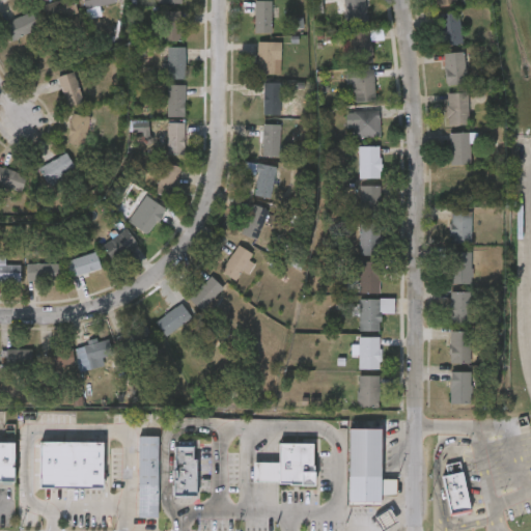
[(49,20),(46,2),(54,0),(73,0),(77,14),(49,20)]
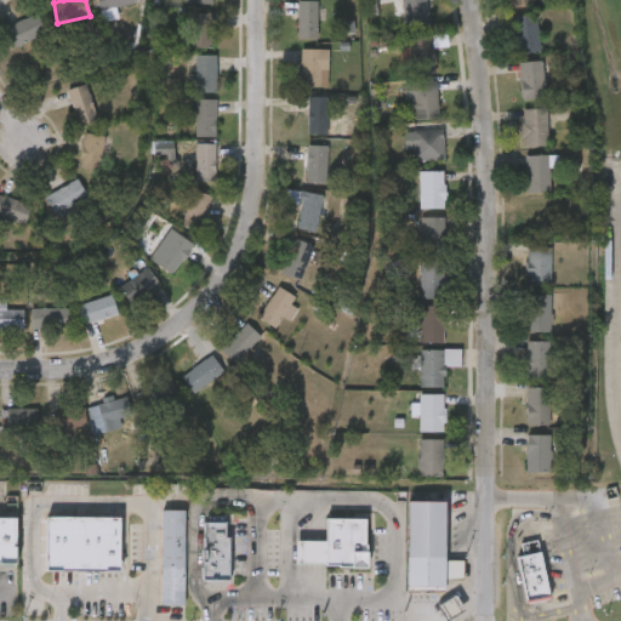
[(136,4),(135,0),(98,0),(102,22),(118,20),(117,7),(136,4)]
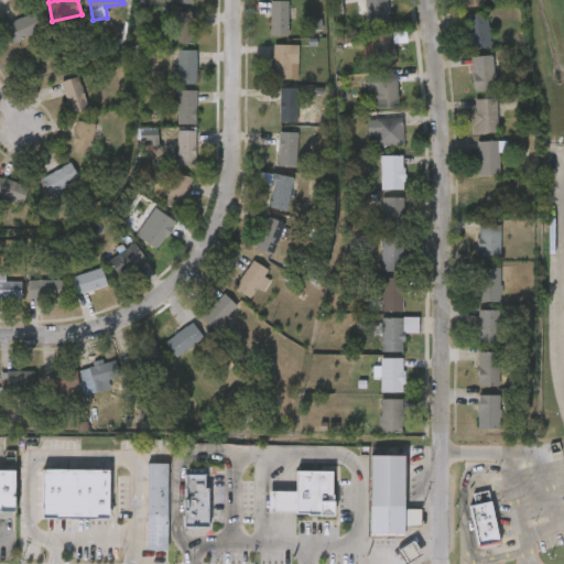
[(288,0),(288,33),(271,33),(271,0),(288,0)]
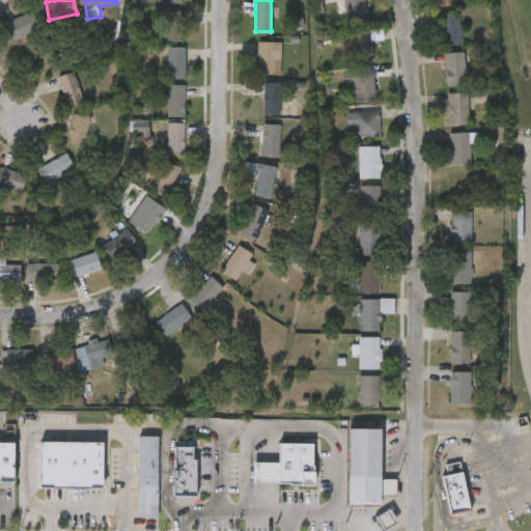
[(346,26),(344,0),(364,0),(367,24),(346,26)]
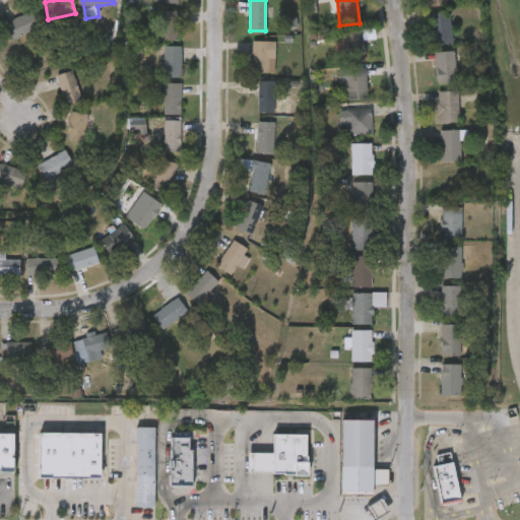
[(178,9),(178,40),(159,40),(159,9),(178,9)]
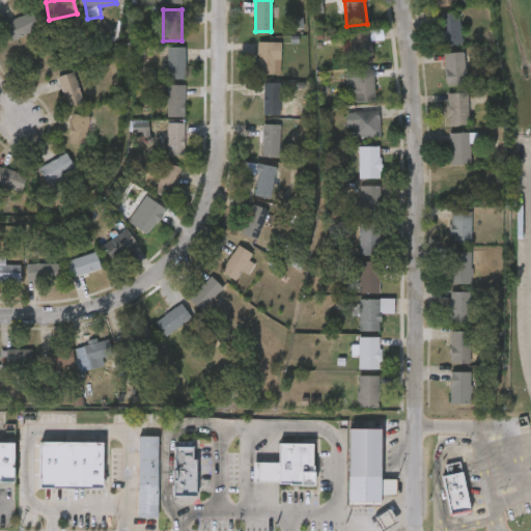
[(442,45),(438,12),(459,10),(463,43),(442,45)]
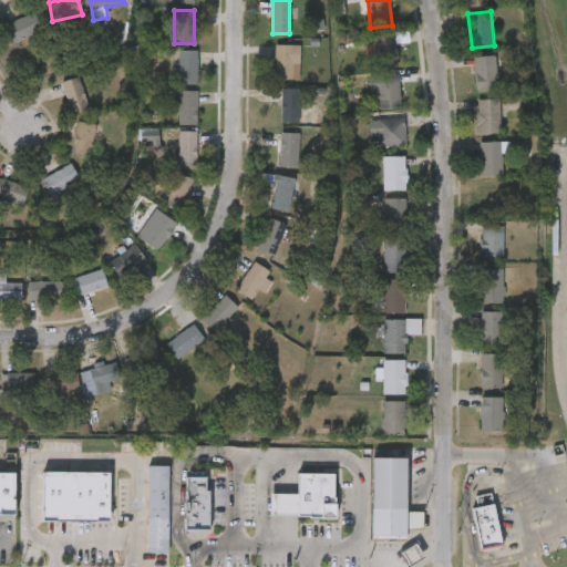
[(11,42),(4,24),(33,12),(41,31),(11,42)]
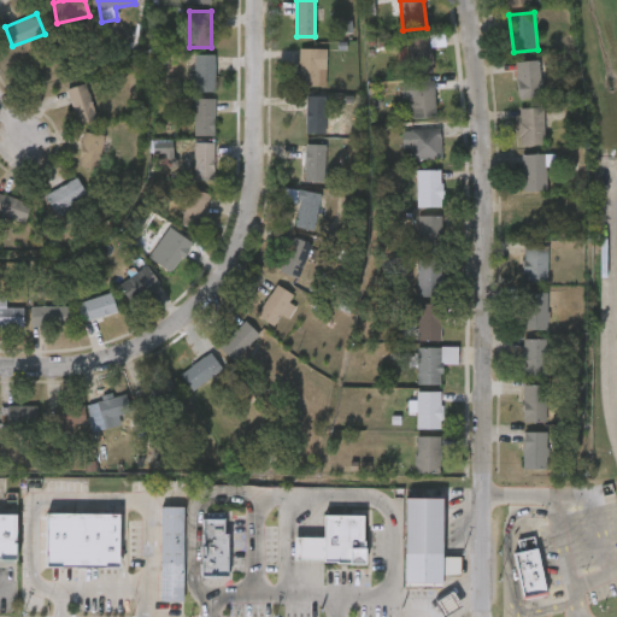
[(406,36),(444,35),(444,45),(432,45),(433,71),(407,72),(406,36)]
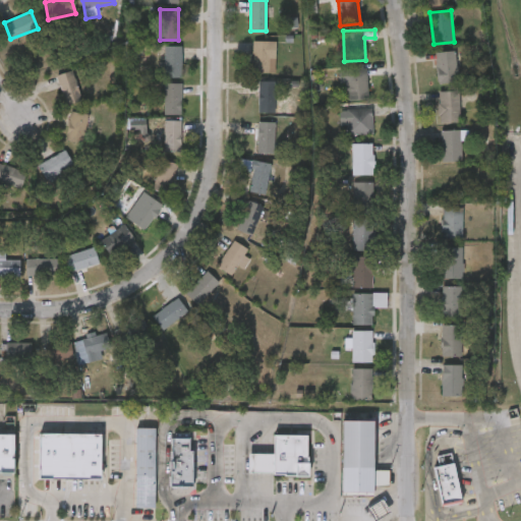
[(251,72),(251,40),(276,40),(276,72),(251,72)]
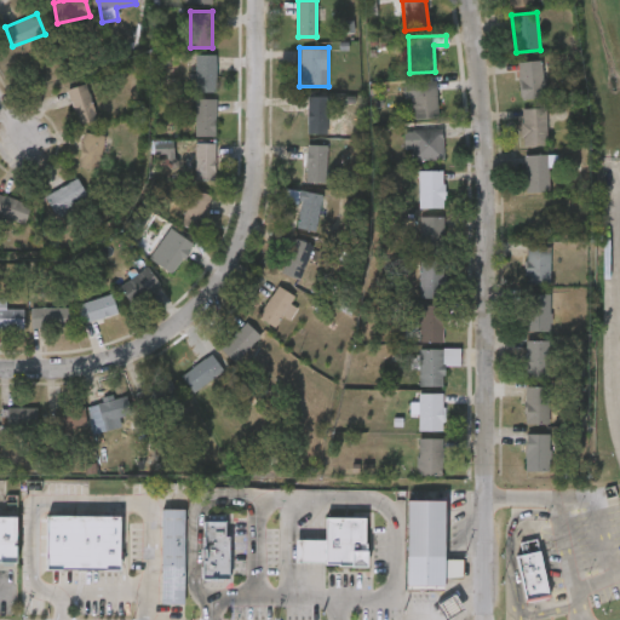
[(196,92),(196,55),(216,55),(216,92),(196,92)]
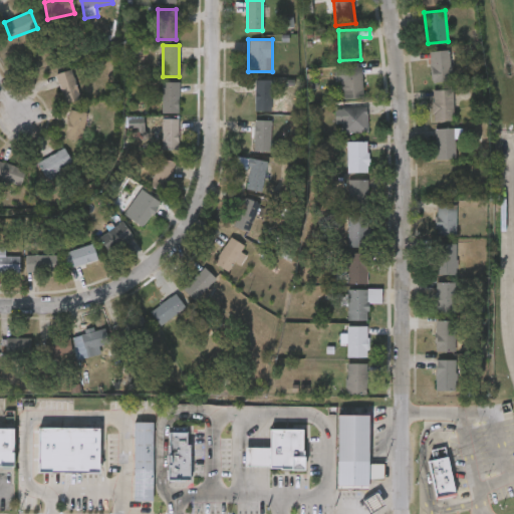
[(431,81),(430,49),(450,49),(452,80),(431,81)]
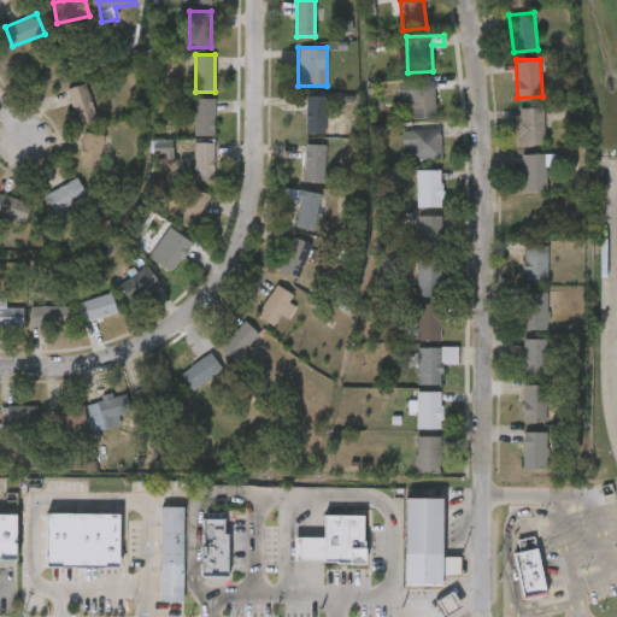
[(411,118),(411,80),(434,80),(434,118),(411,118)]
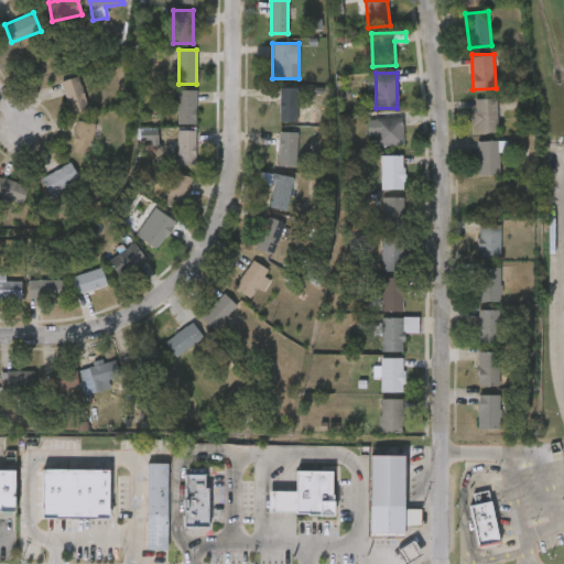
[(62,79),(80,76),(87,108),(68,111),(62,79)]
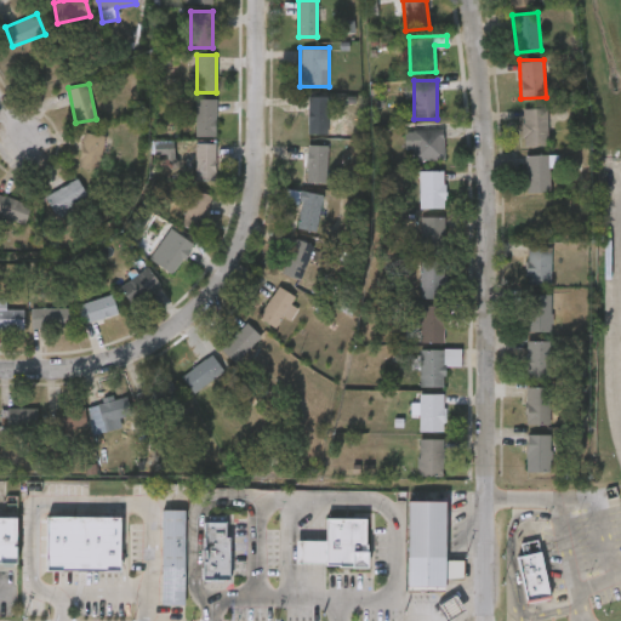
[(307,134),(307,96),(329,96),(329,134),(307,134)]
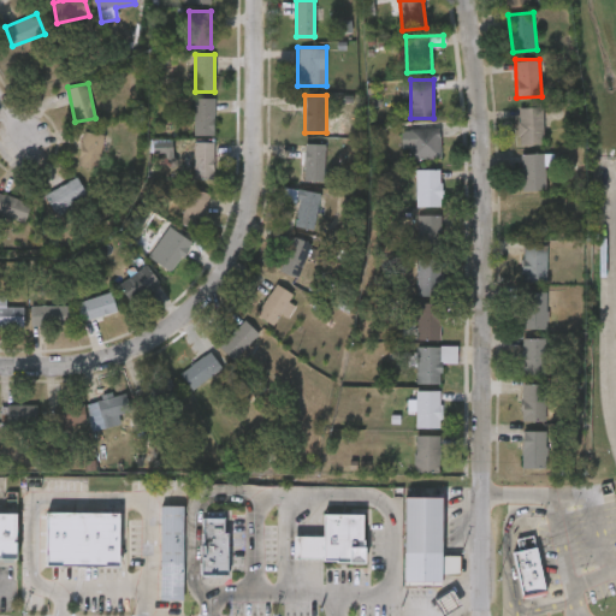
[(214,98),(214,135),(194,135),(194,98),(214,98)]
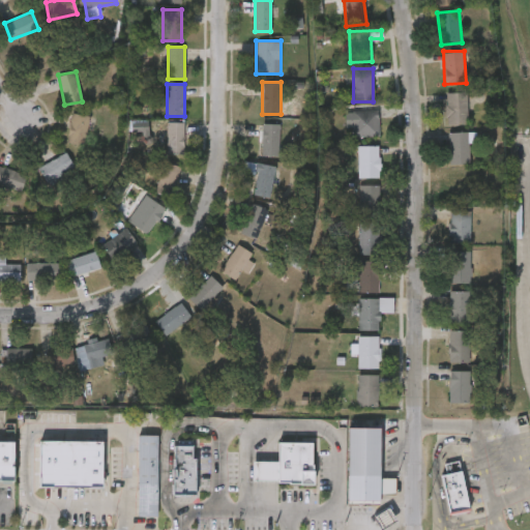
[(445,92),(467,92),(467,124),(445,124),(445,92)]
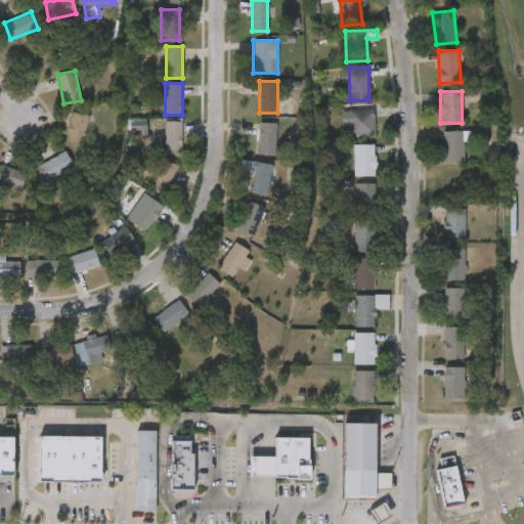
[(349,134),(349,108),(374,108),(374,134),(349,134)]
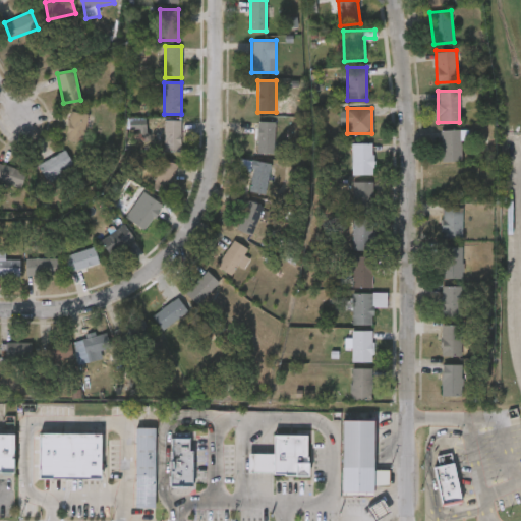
[(88,113),(83,142),(66,139),(69,110),(88,113)]
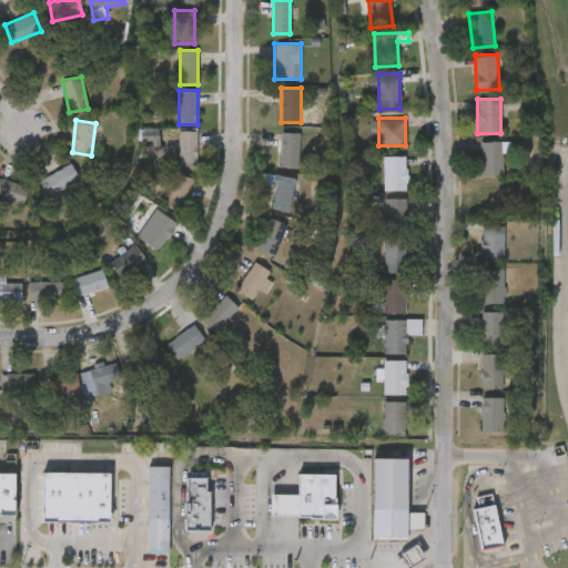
[(140,130),(141,144),(160,144),(160,129),(140,130)]
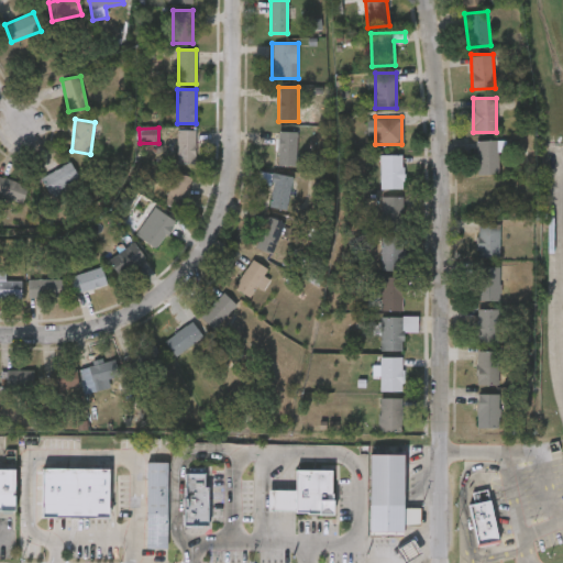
[(196,129),(196,164),(177,164),(177,129),(196,129)]
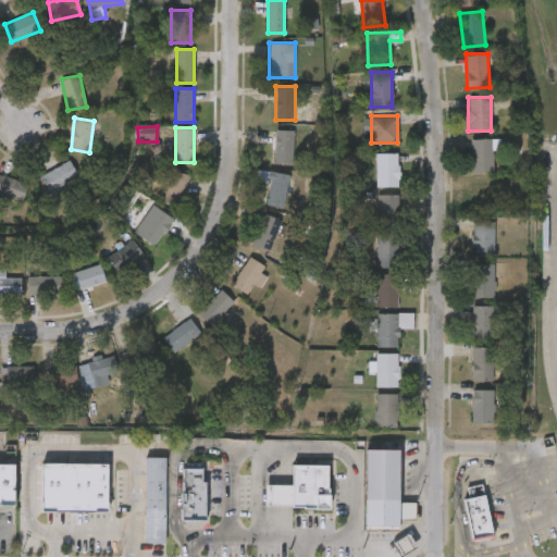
[(274,163),(274,130),(294,130),(294,163),(274,163)]
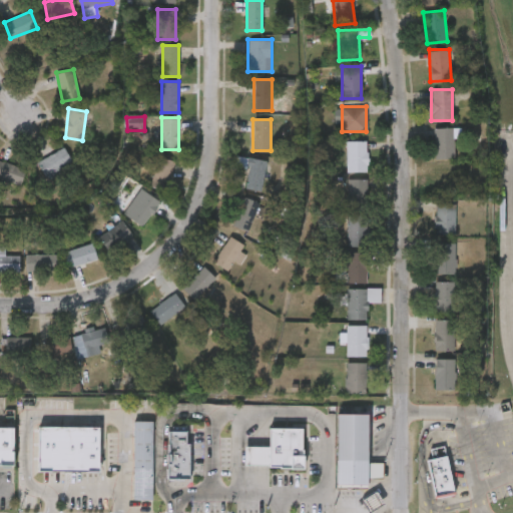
[(434,127),(454,127),(454,158),(434,158),(434,127)]
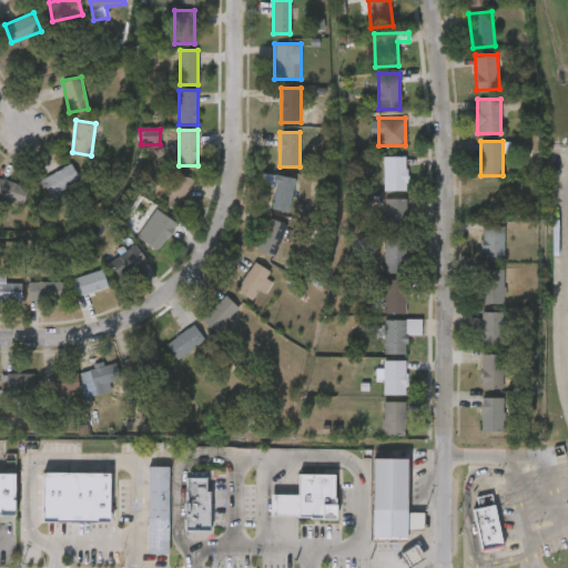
[(407,191),(384,191),(384,156),(407,156),(407,191)]
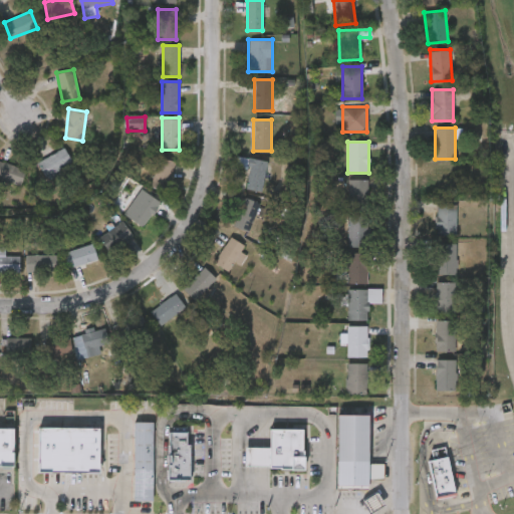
[(46,178),(38,162),(64,148),(72,163),(46,178)]
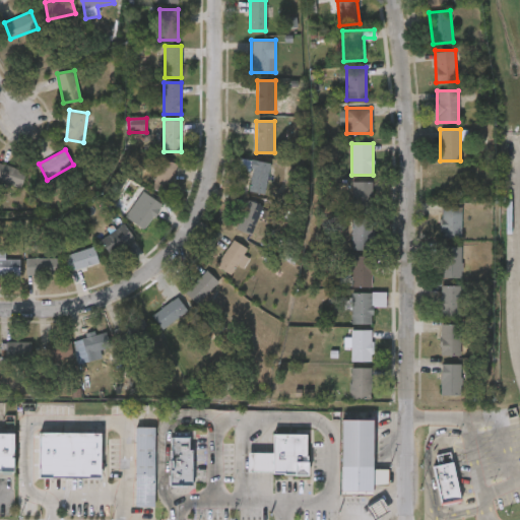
[(151,188),(159,158),(177,163),(169,193),(151,188)]
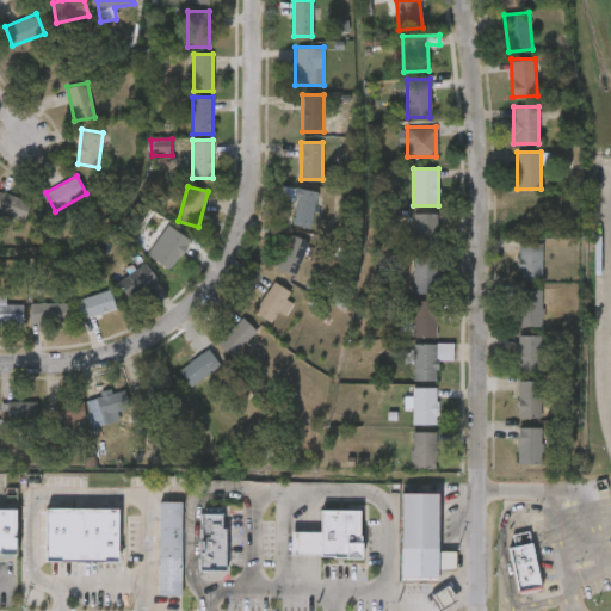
[(282,198),(283,186),(318,191),(312,228),(292,224),(296,201),(282,198)]
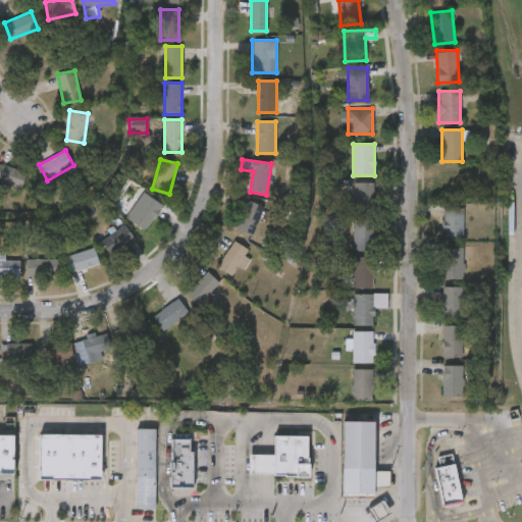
[(0,181),(0,162),(25,171),(19,189),(0,181)]
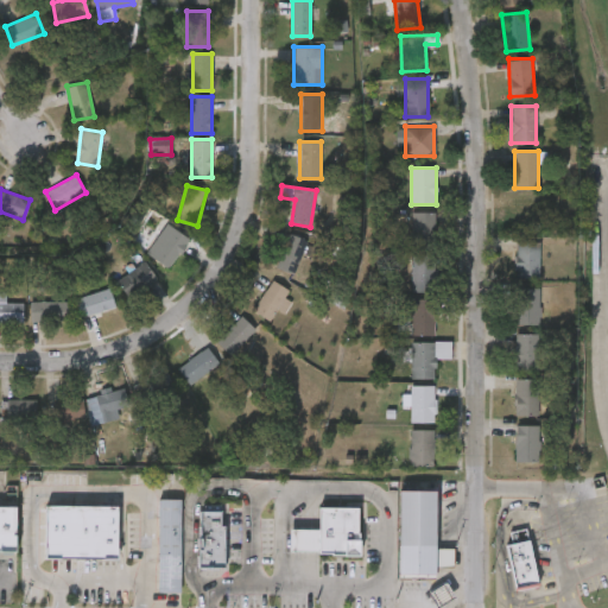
[(434,211),(434,246),(412,246),(412,211),(434,211)]
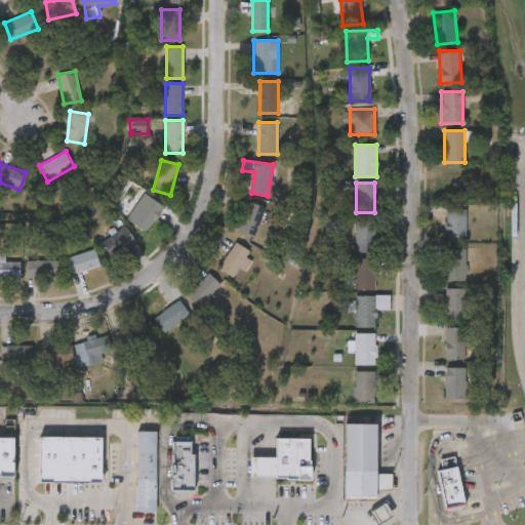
[(164,206),(146,232),(131,221),(150,196),(164,206)]
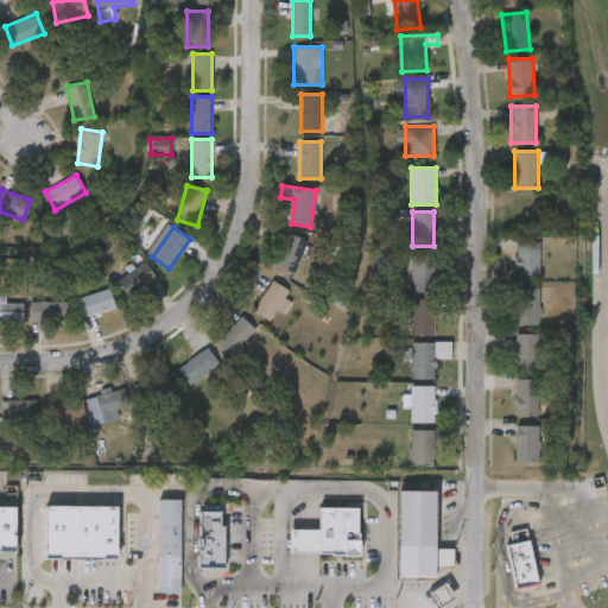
[(309,241),(293,276),(276,267),(290,233),(309,241)]
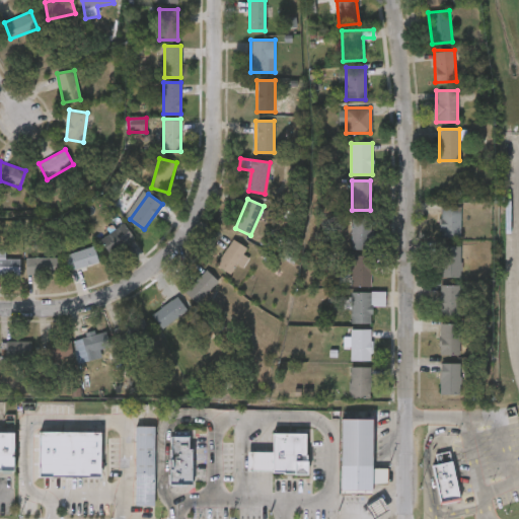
[(460,237),(439,237),(439,206),(460,206),(460,237)]
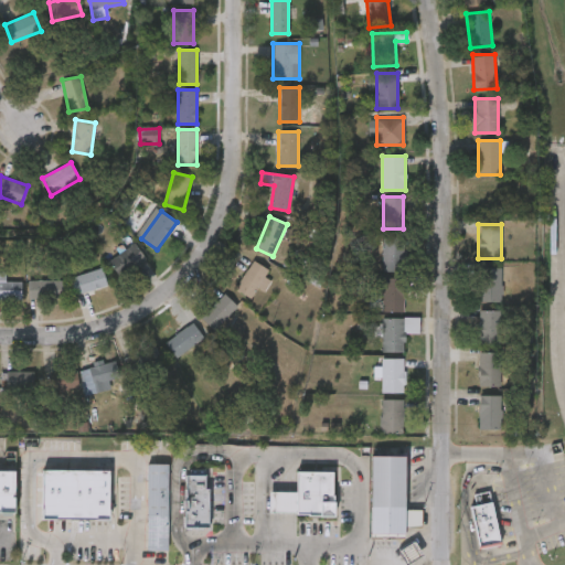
[(404,237),(404,272),(383,272),(383,237),(404,237)]
